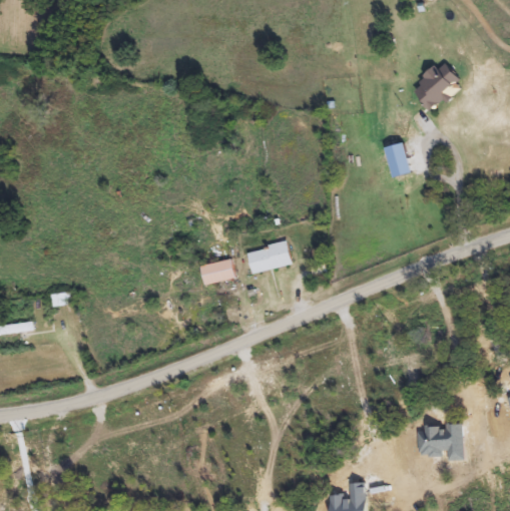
[(287,241),(292,264),(251,273),(246,250),(287,241)]
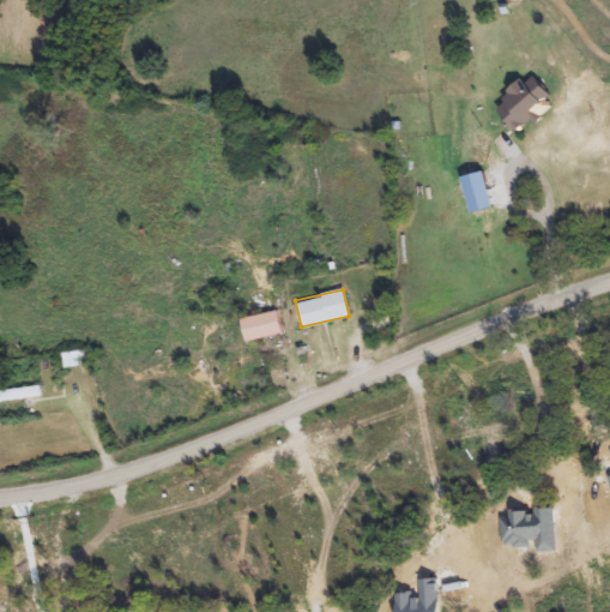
[(240,318),(275,310),(281,333),(245,341),(240,318)]
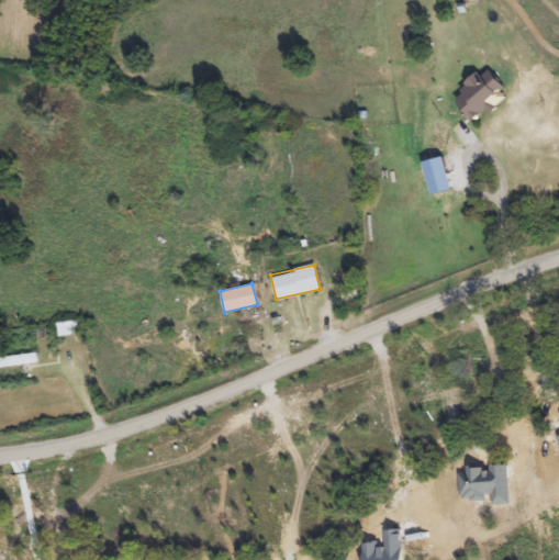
[(338,293),(353,289),(357,301),(343,306),(338,293)]
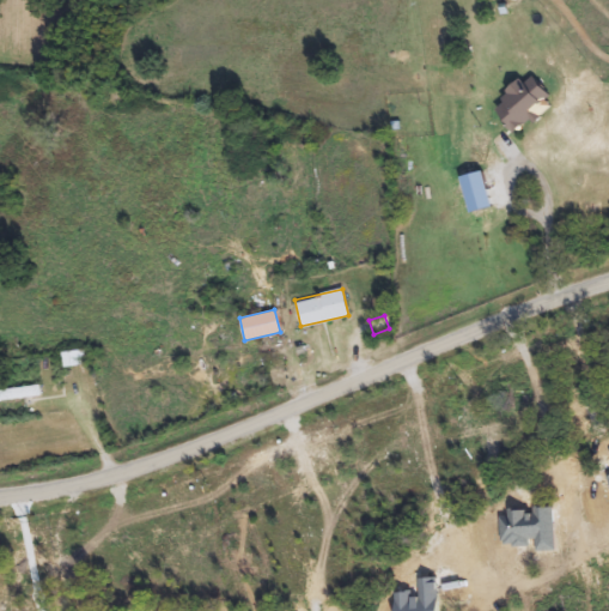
[(62,367),(60,352),(83,348),(85,363),(62,367)]
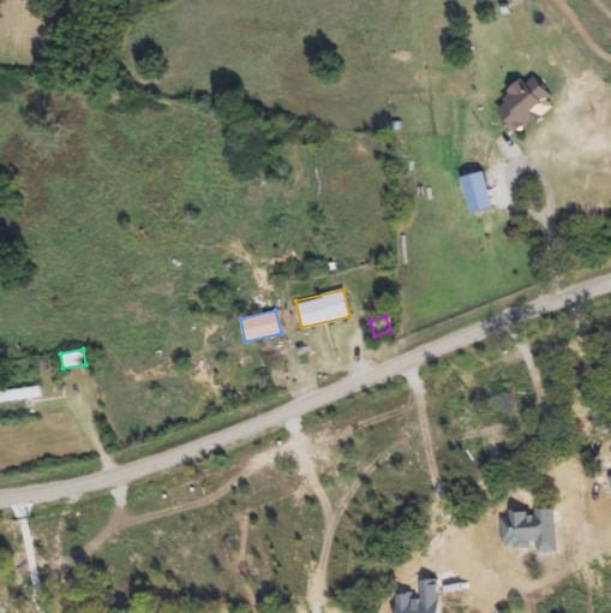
[(0,388),(40,388),(40,398),(0,398),(0,388)]
